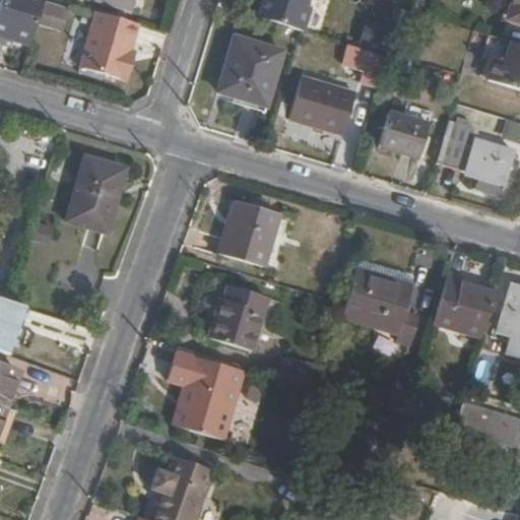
[(29,45),(43,0),(0,0),(0,37),(12,41),(29,45)]
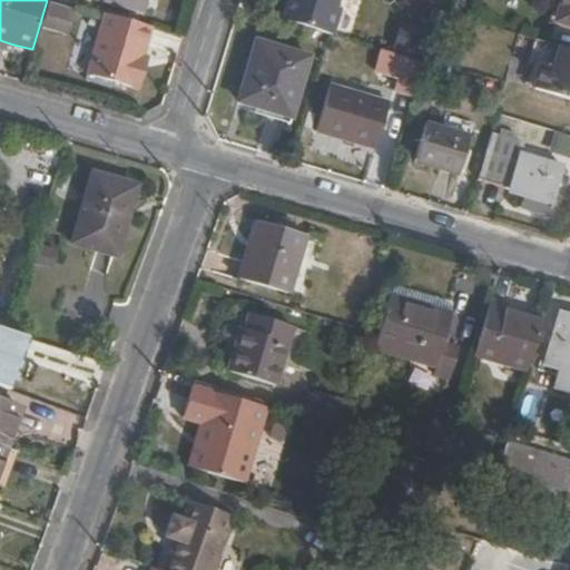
[(42,27),(74,33),(79,7),(48,0),(42,27)]
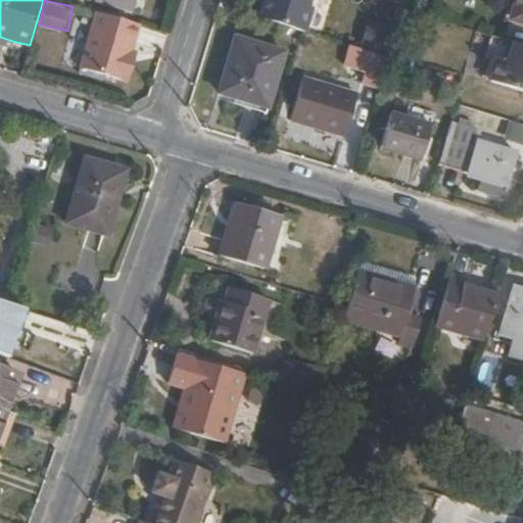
[(134,12),(137,0),(91,0),(134,12)]
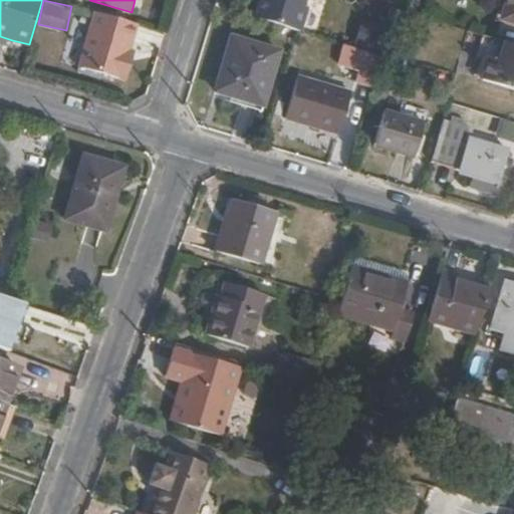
[(259,0),(255,17),(299,30),(307,7),(303,6),(304,0),(259,0)]
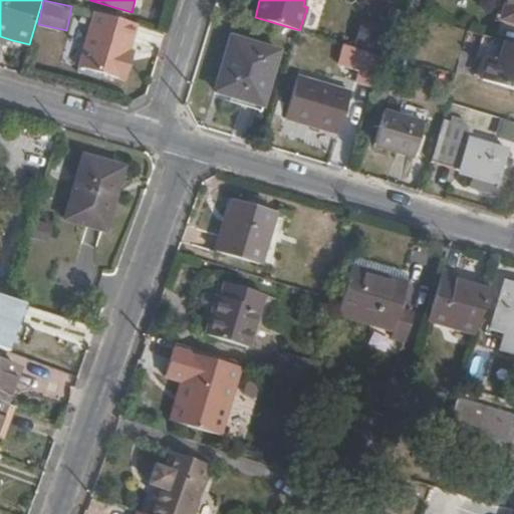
[(386,0),(384,4),(397,8),(399,0),(386,0)]
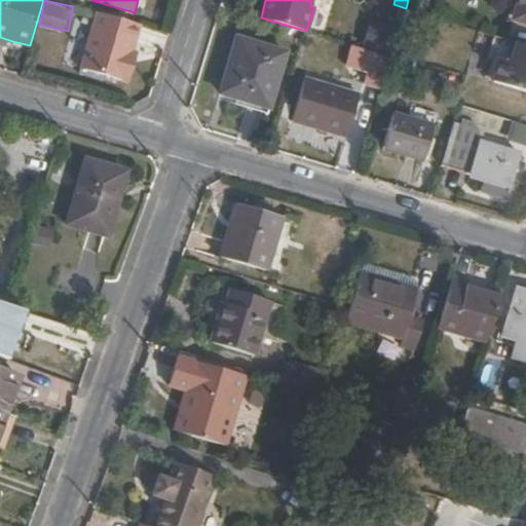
[(525,0),(517,0),(512,19),(525,23),(525,0)]
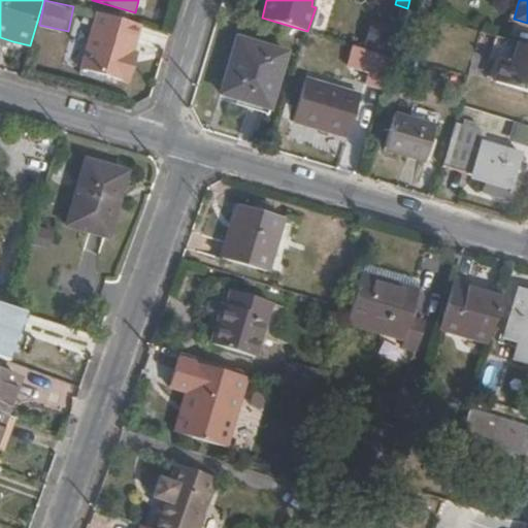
[(387,29),(399,33),(407,8),(395,4),(387,29)]
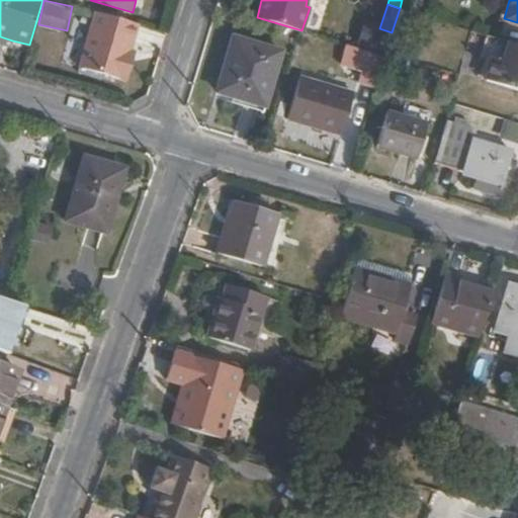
[(130,50),(138,23),(131,21),(95,11),(79,67),(127,81),(134,60),(127,59),(130,50)]
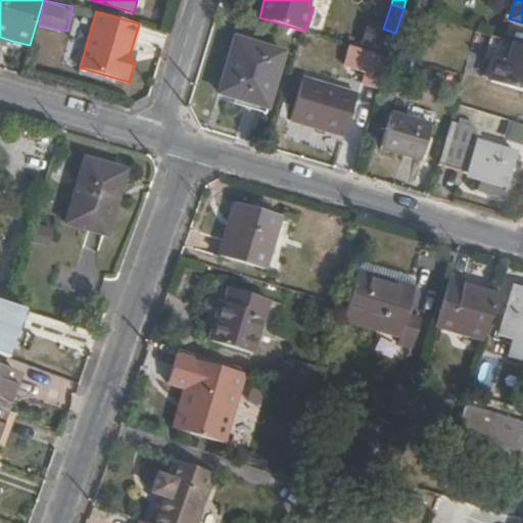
[(375,52),(381,34),(366,29),(360,48),(375,52)]
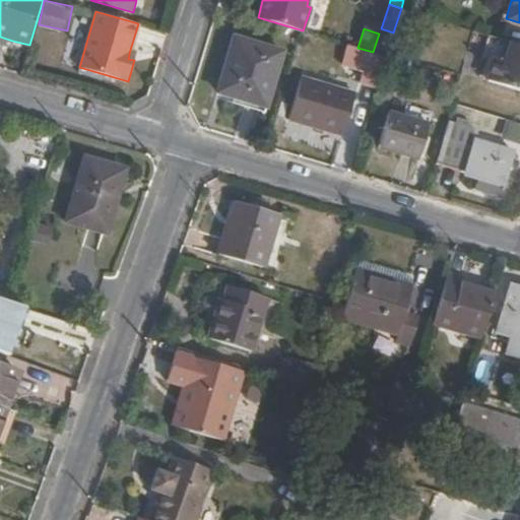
[(386,56),(393,33),(381,28),(379,34),(373,52),(386,56)]
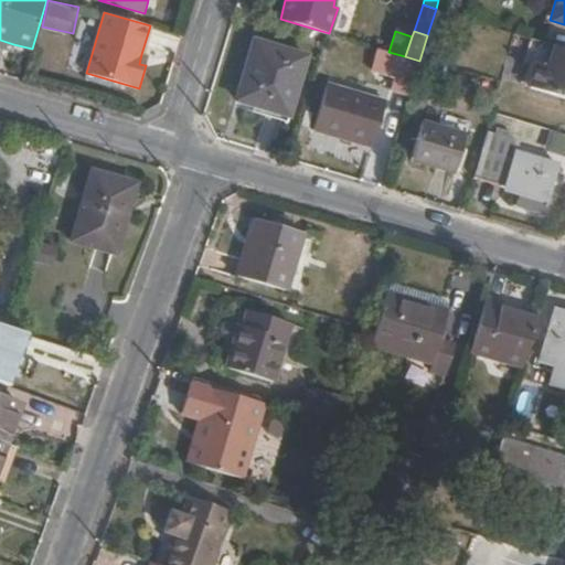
[(0,48),(12,51),(13,44),(0,40),(0,48)]
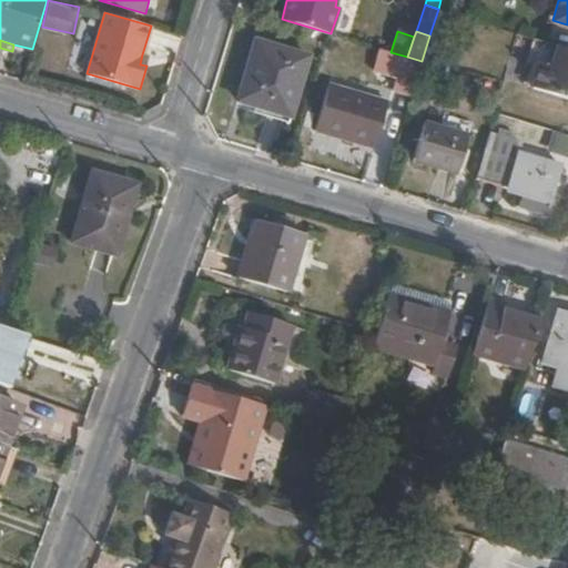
[(290,117),(308,57),(254,41),(237,100),(290,117)]
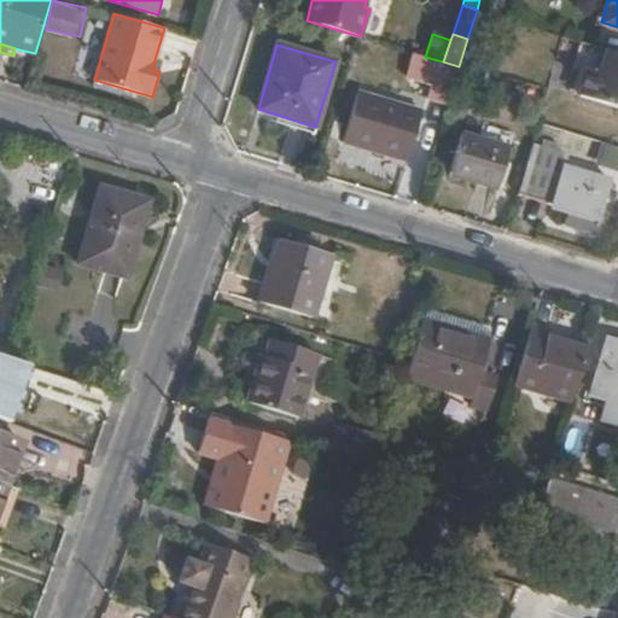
[(617,53),(604,50),(596,73),(586,68),(577,95),(617,108),(617,53)]
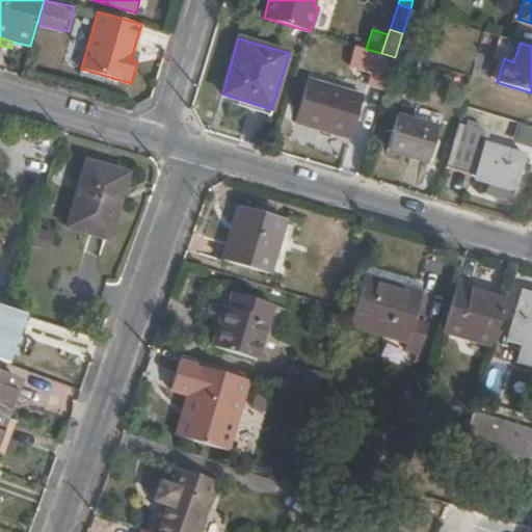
[(381,53),(366,49),(354,45),(349,65),(376,74),(374,79),(387,82),(395,57),(381,53)]
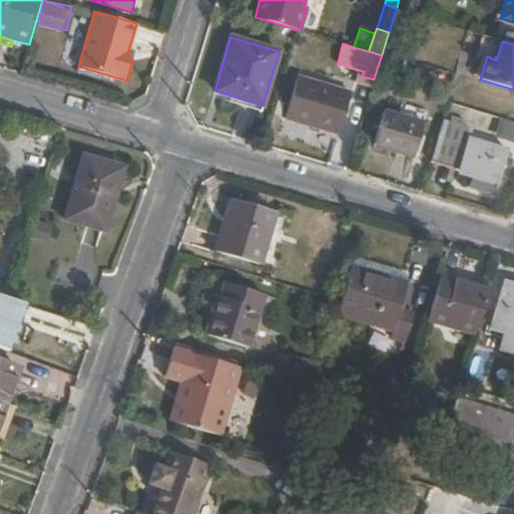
[(135,51),(129,49),(126,58),(133,59),(135,51)]
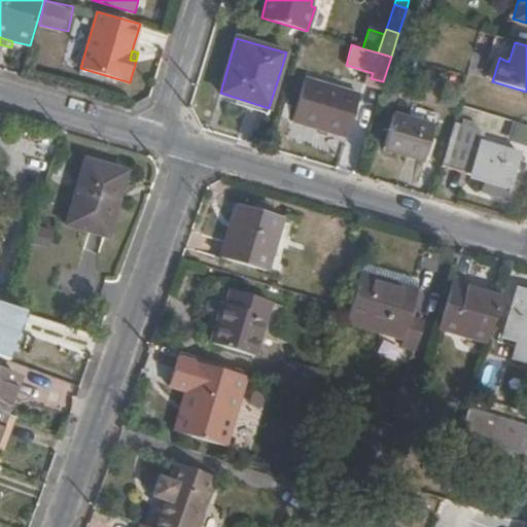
[(346,138),(358,94),(305,77),(291,121),(346,138)]
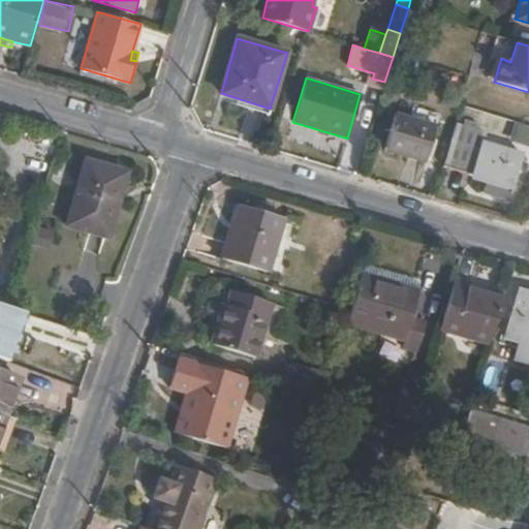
[(436,126),(439,114),(413,106),(409,118),(436,126)]
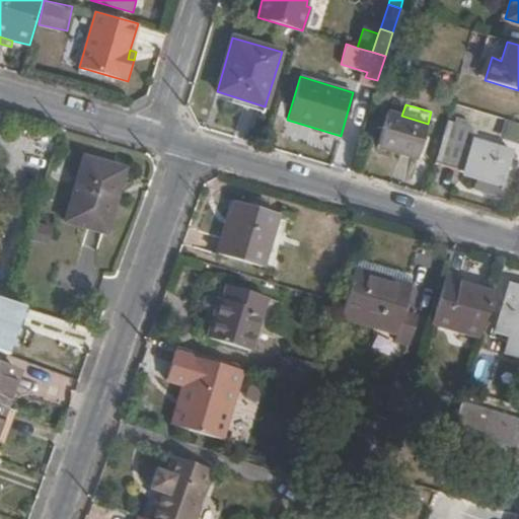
[(417,159),(428,124),(401,116),(387,112),(377,148),(417,159)]
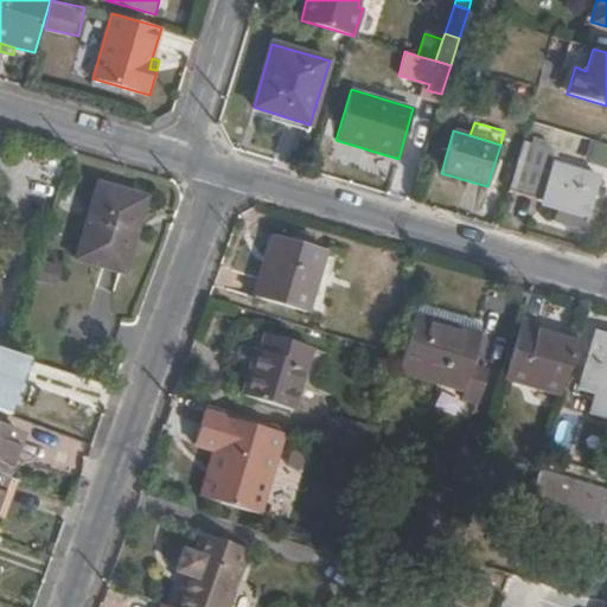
[(554,163),(556,151),(522,141),(508,191),(588,215),(590,204),(595,186),(599,176),(554,163)]
